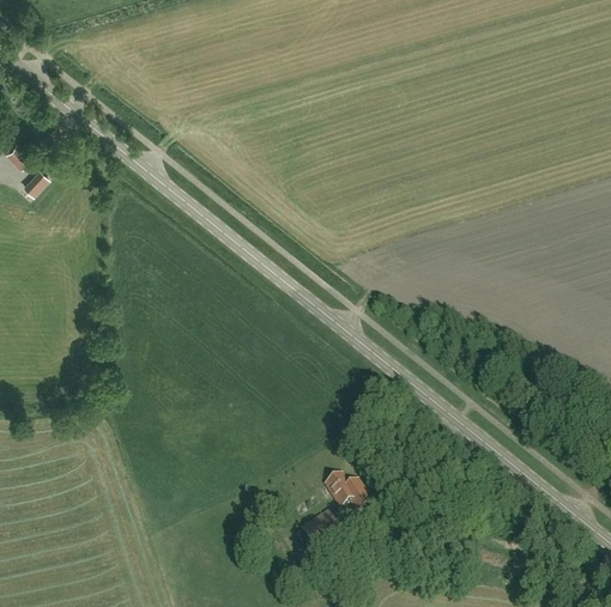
[(14,137),(4,149),(19,163),(30,152),(14,137)]
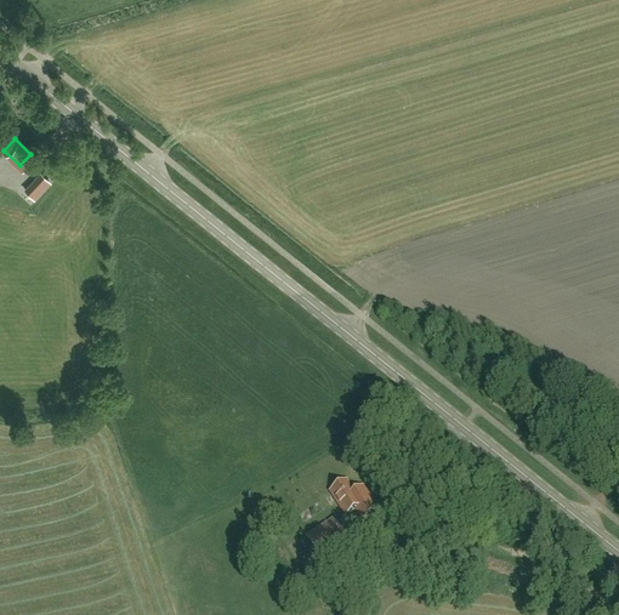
[(32,193),(46,176),(38,168),(22,184),(32,193)]
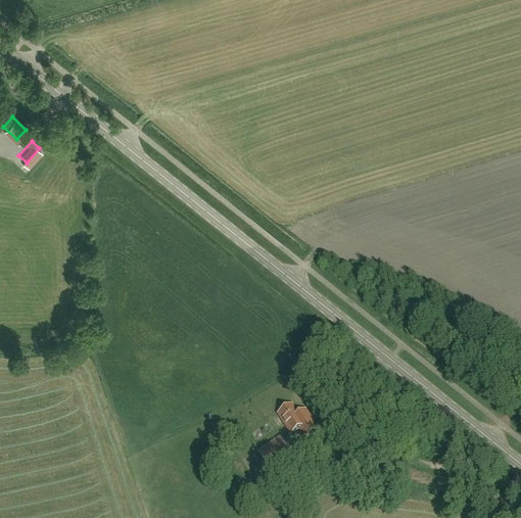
[(87,170),(75,170),(76,181),(87,181),(87,170)]
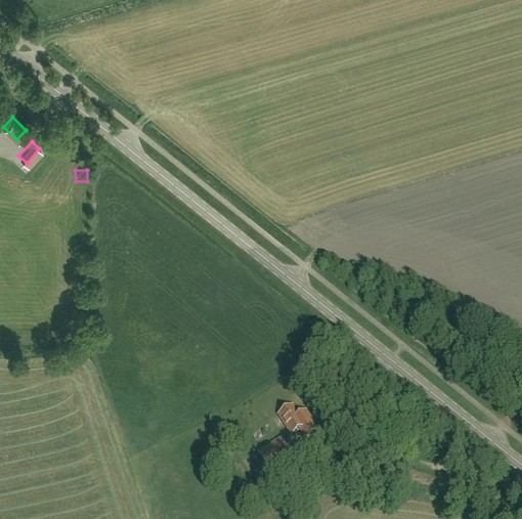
[(290,430),(299,425),(292,415),(297,412),(291,401),(277,411),(290,430)]
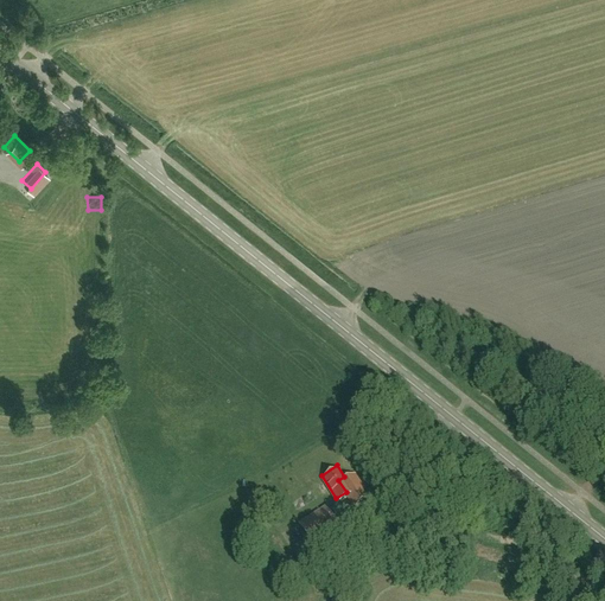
[(338,480),(346,492),(354,503),(368,493),(354,471),(344,477),(338,480)]
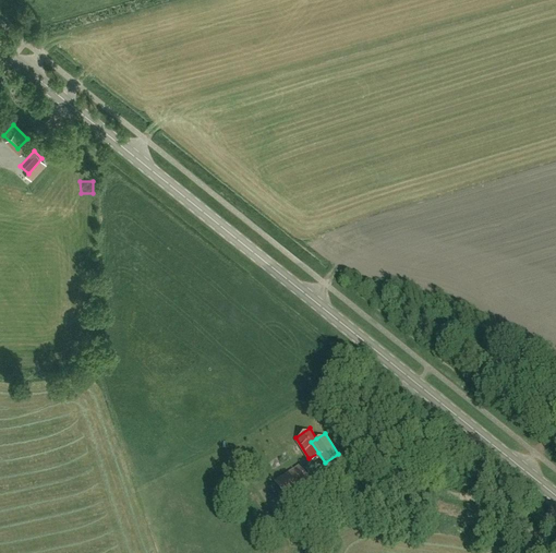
[(298,464),(290,468),(275,478),(286,495),(309,481),(298,464)]
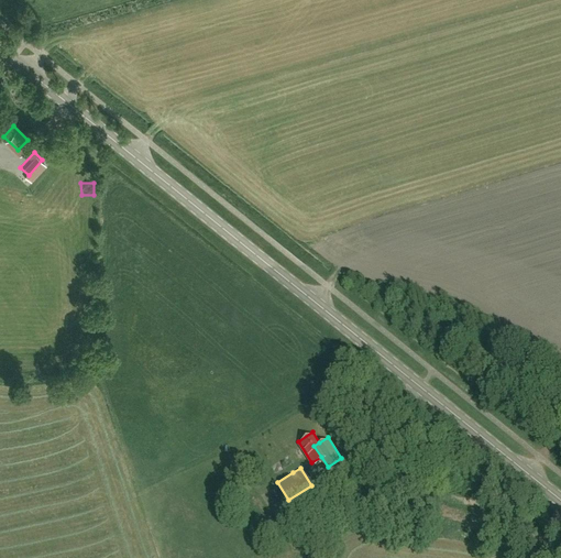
[(304,526),(289,532),(294,543),(295,543),(307,538),(304,526)]
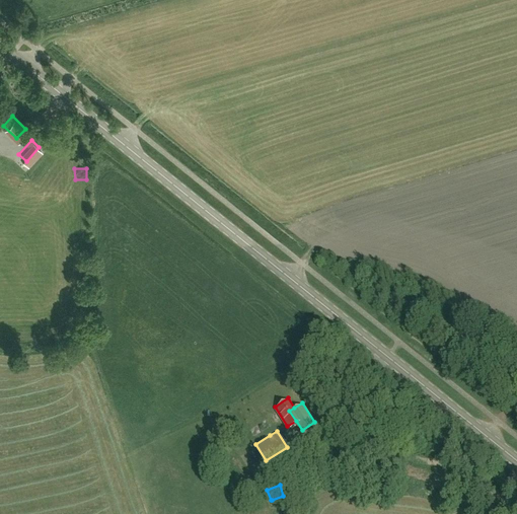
All buildings are outlined.
